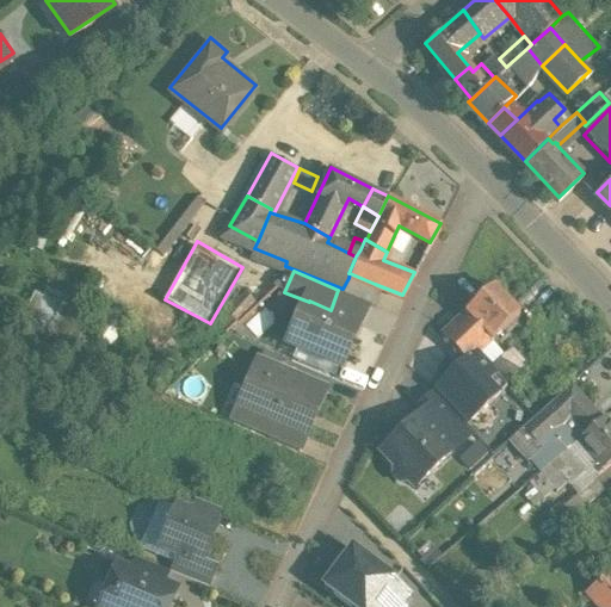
[(375,284),(350,273),(349,278),(343,289),(368,299),(375,284)]
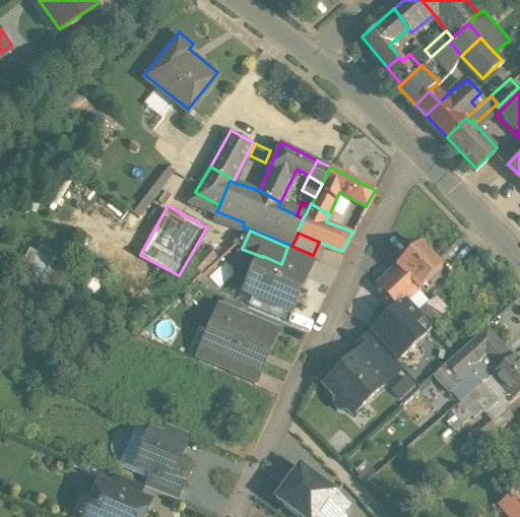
[(419,242),(396,263),(396,264),(417,287),(442,265),(419,242)]
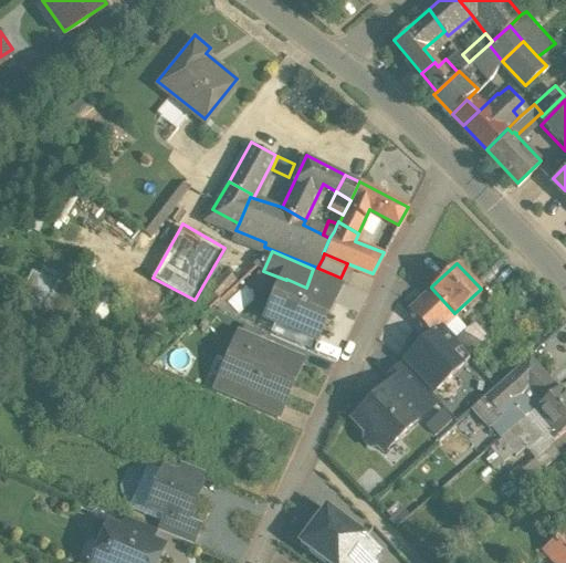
[(339,280),(313,269),(306,288),(332,299),(339,280)]
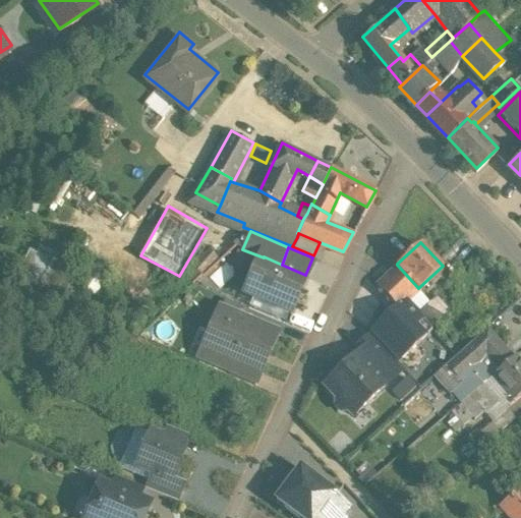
[(282,265),(264,256),(264,257),(257,274),(265,277),(257,294),(291,308),(305,275),(282,265)]
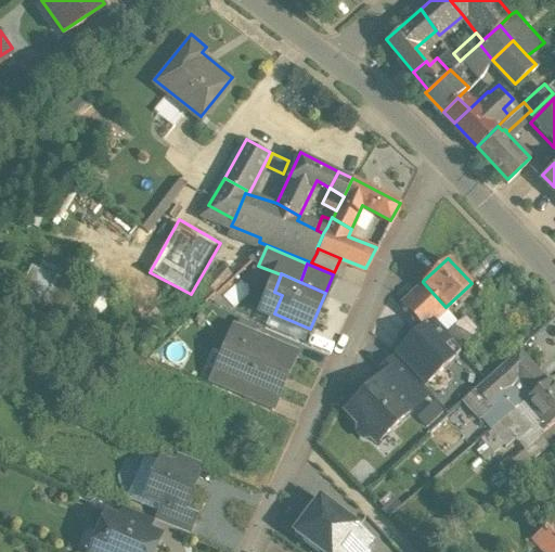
[(446,307),(423,282),(400,303),(423,326),(424,328),(433,319),(446,307)]
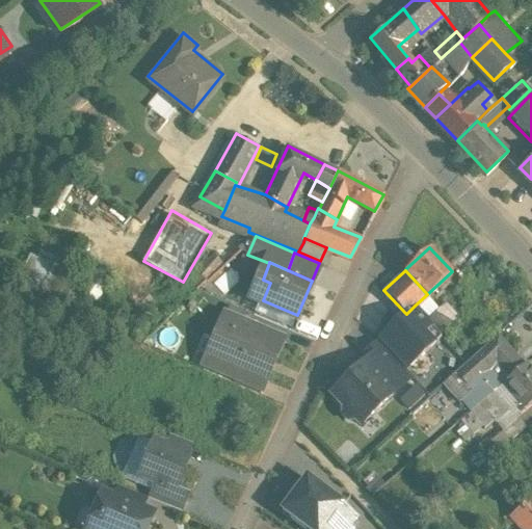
[(437,331),(415,306),(406,314),(405,313),(378,338),(402,364),(437,331)]
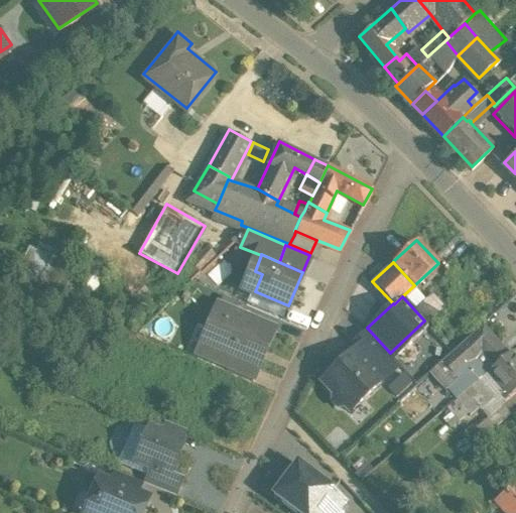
[(274,327),(218,302),(209,325),(221,330),(213,348),(231,356),(232,355),(254,364),(263,342),(267,343),(274,327)]
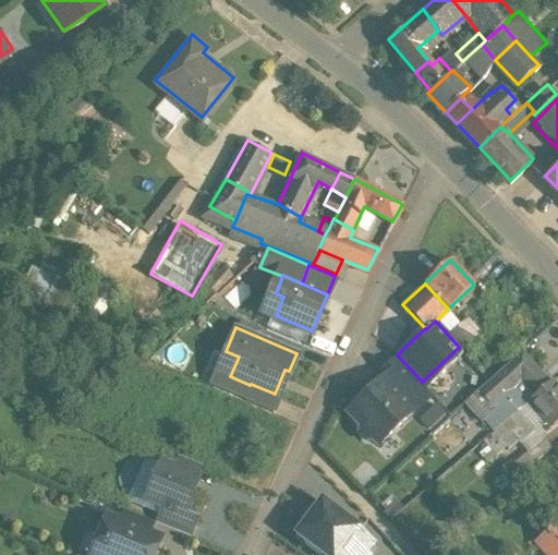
[(523,347),(489,377),(501,391),(512,382),(536,361),(523,347)]
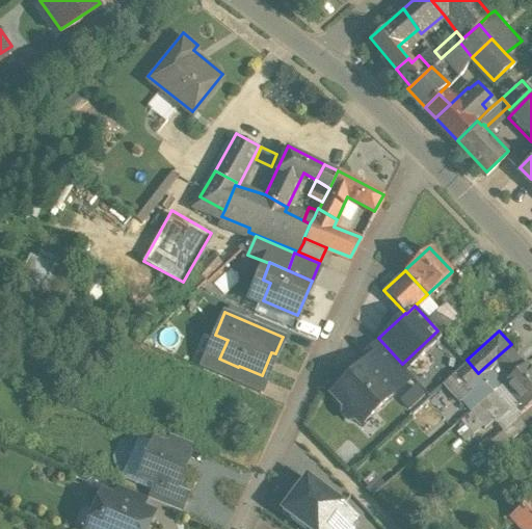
[(378,338),(377,337),(358,354),(365,361),(384,380),(402,364),(378,338)]
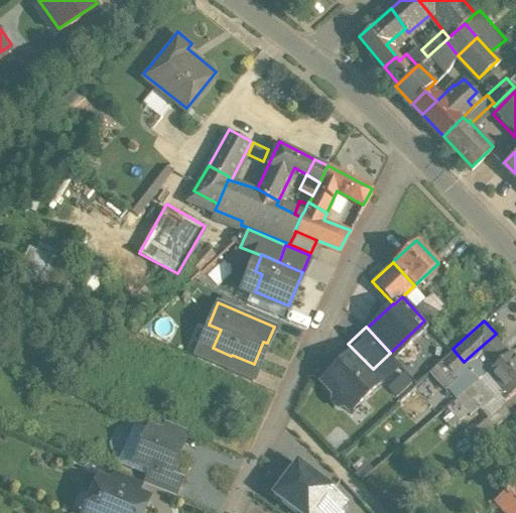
[(496,334),(474,353),(488,369),(510,350),(496,334)]
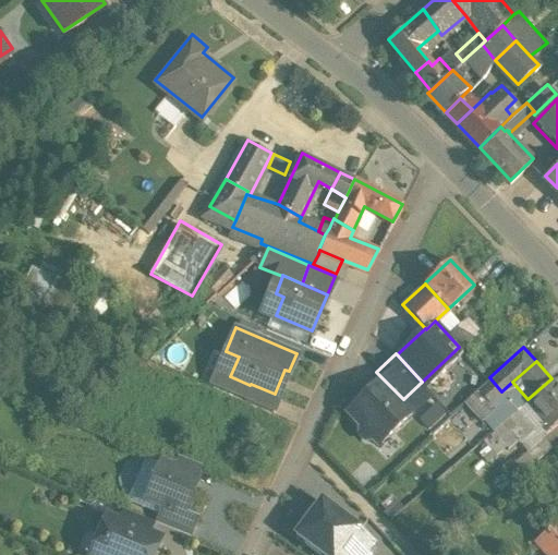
[(501,391),(489,377),(478,387),(490,401),(501,391)]
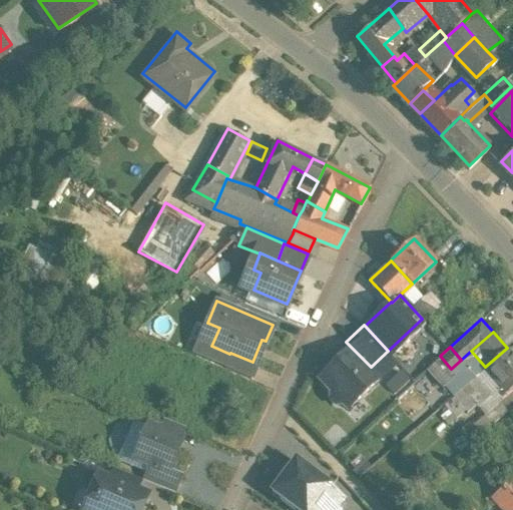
[(371,367),(352,348),(320,378),(331,391),(331,397),(336,402),(342,402),(347,407),(379,377),(371,367)]
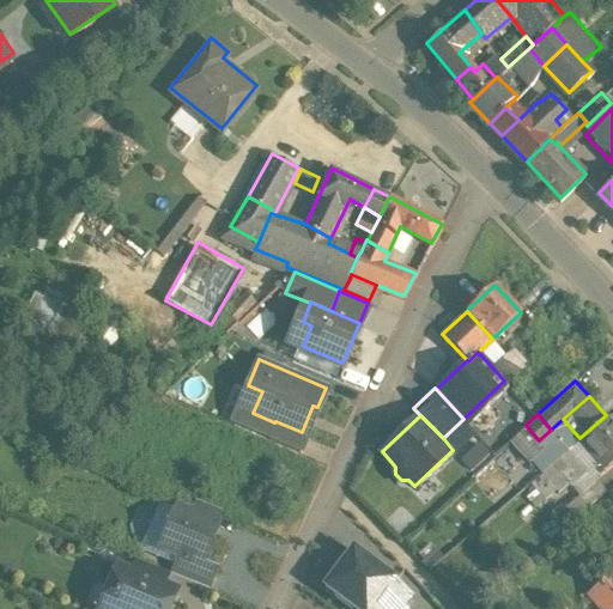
[(612,460),(612,422),(606,415),(580,438),(599,460),(605,467),(612,460)]
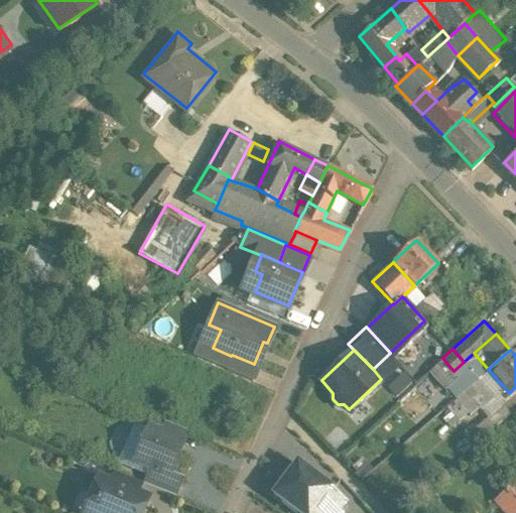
[(428,371),(444,388),(441,391),(449,401),(456,396),(465,389),(488,369),(474,353),(464,362),(454,371),(442,358),(428,371)]
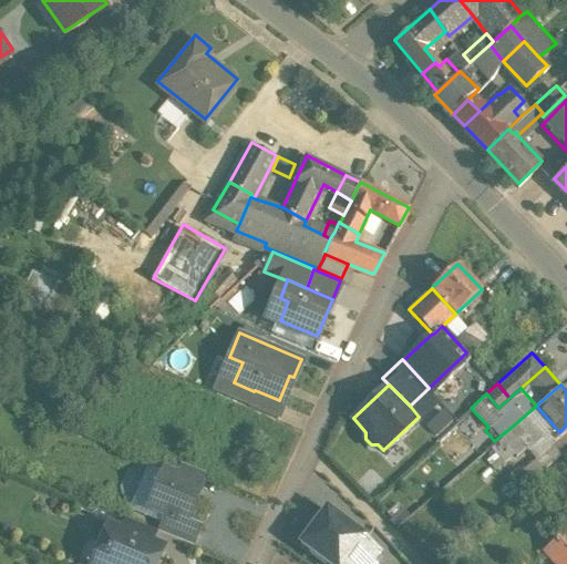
[(279,400),(255,390),(254,391),(248,404),(277,416),(284,402),(279,400)]
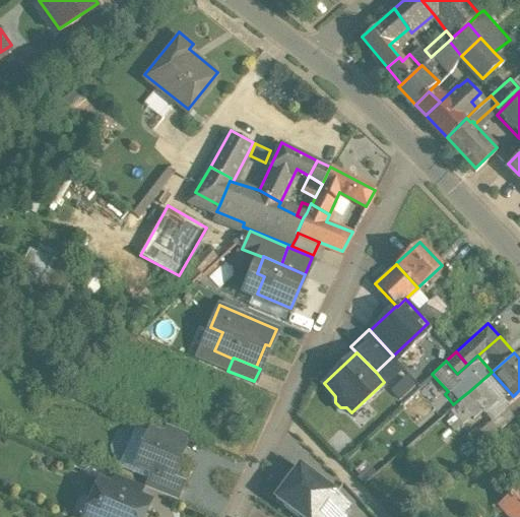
[(492,372),(468,392),(482,408),(483,409),(484,408),(485,409),(503,394),(508,390),(492,372)]
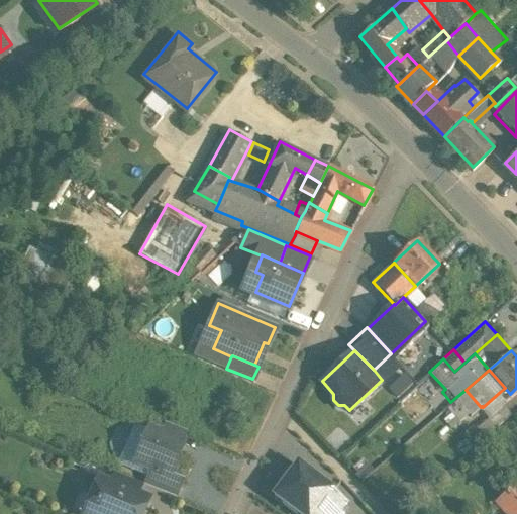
[(505,388),(500,392),(506,398),(510,394),(505,388)]
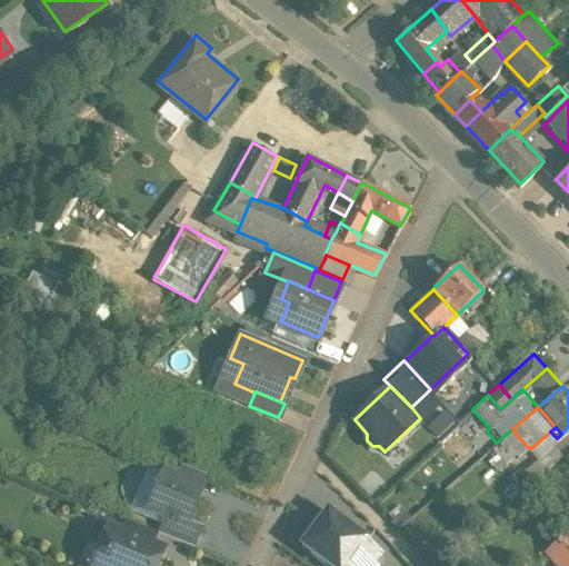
[(528,447),(512,429),(502,437),(516,453),(518,455),(528,447)]
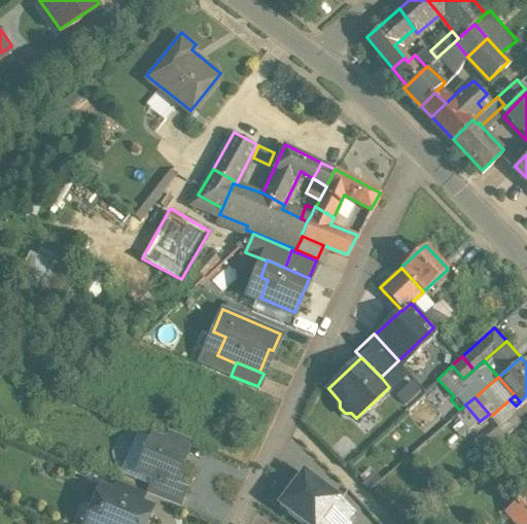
[(478,419),(465,405),(459,410),(457,413),(468,427),(478,419)]
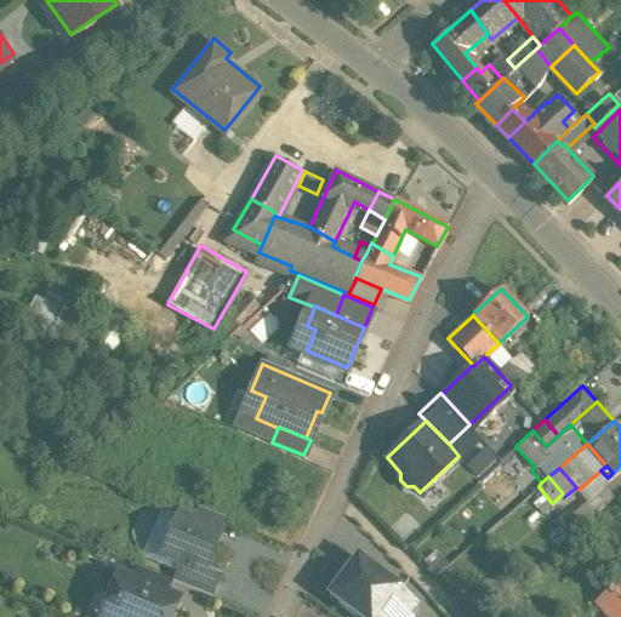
[(604,484),(584,502),(593,513),(614,495),(604,484)]
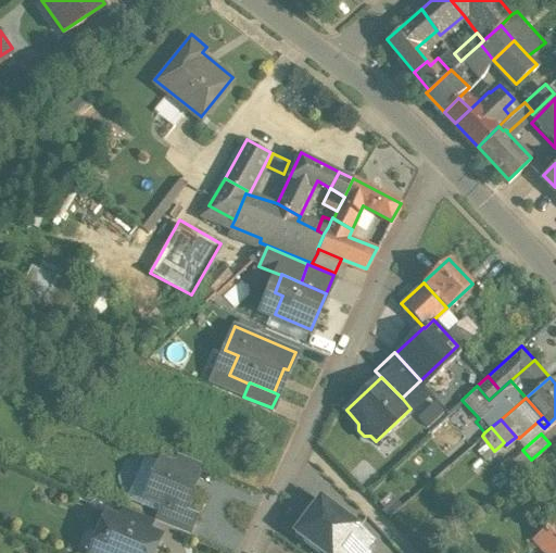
[(509,456),(500,465),(510,478),(531,460),(522,450),(512,460),(509,456)]
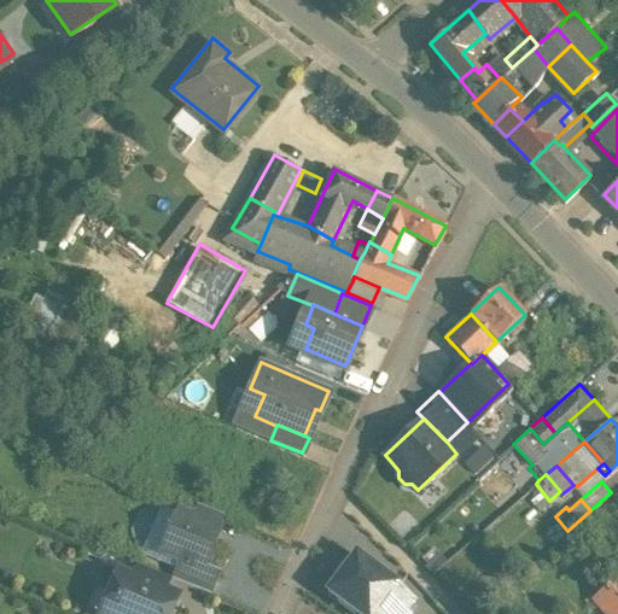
[(225,514),(197,503),(191,516),(219,528),(225,514)]
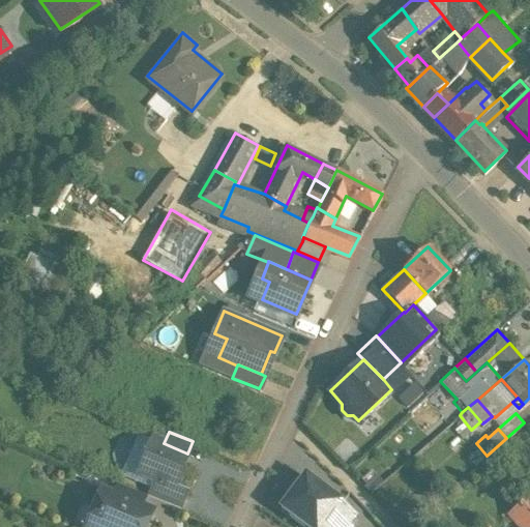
[(142,434),(127,468),(139,473),(153,439),(142,434)]
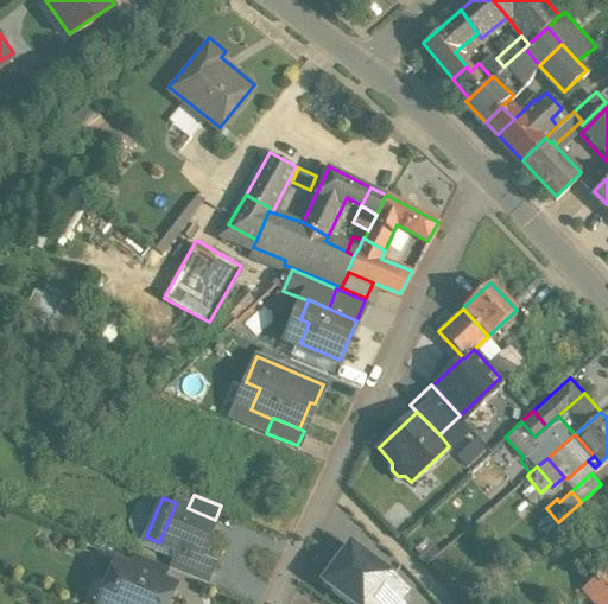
[(188,508),(176,503),(159,542),(176,550),(198,559),(200,557),(215,520),(188,508)]
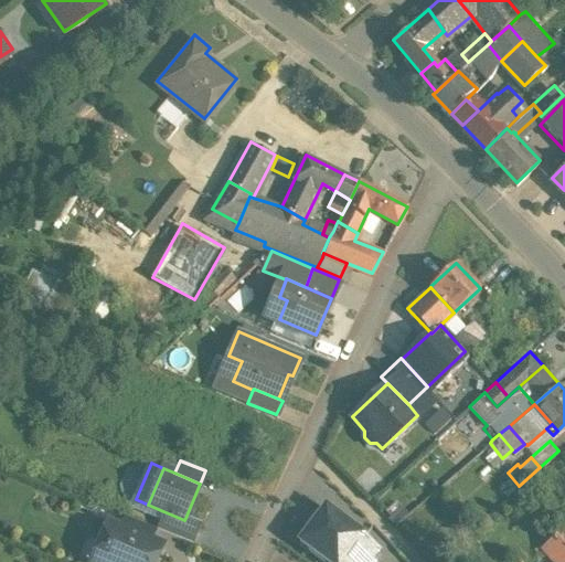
[(362,536),(324,507),(299,541),(326,561),(341,561),(344,560),(354,545),(361,537),(362,536)]
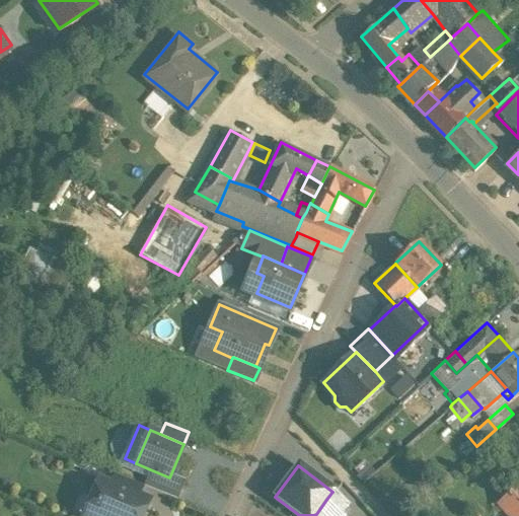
[(169,477),(150,469),(144,485),(176,498),(182,482),(170,475),(169,477)]
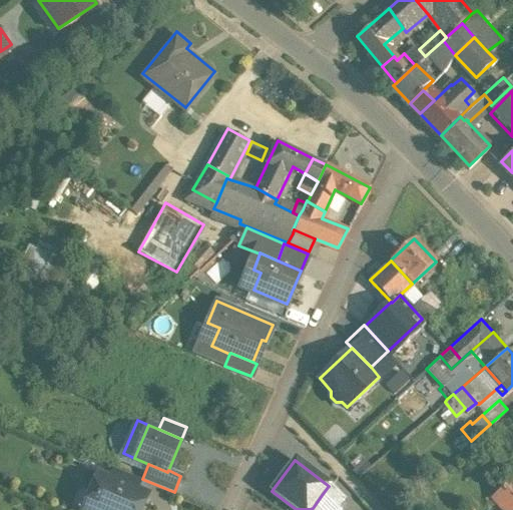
[(139,478),(114,467),(109,478),(135,489),(139,478)]
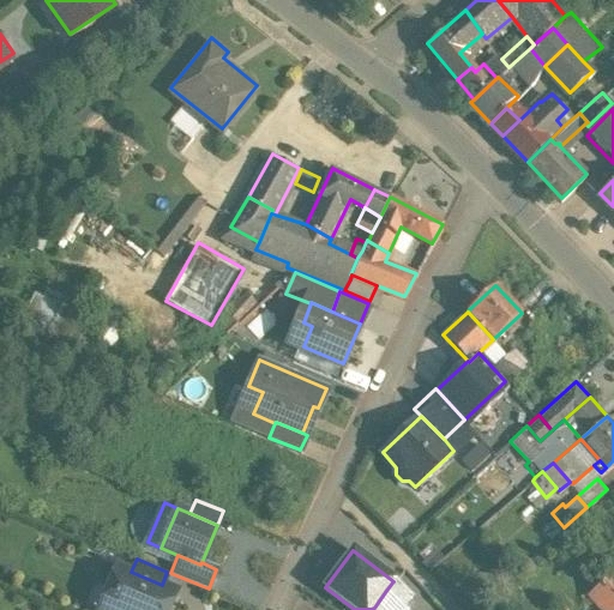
[(131,572),(122,568),(114,572),(108,586),(112,595),(104,609),(161,609),(163,608),(168,605),(174,590),(162,585),(131,572)]
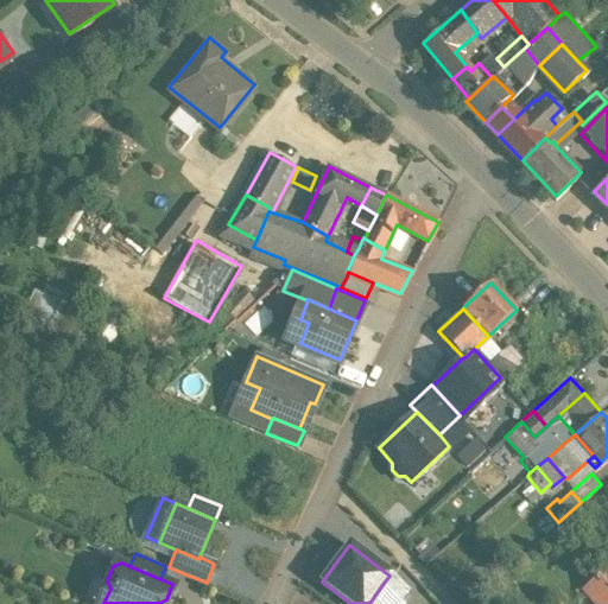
[(407,591),(388,577),(381,586),(400,601),(407,591)]
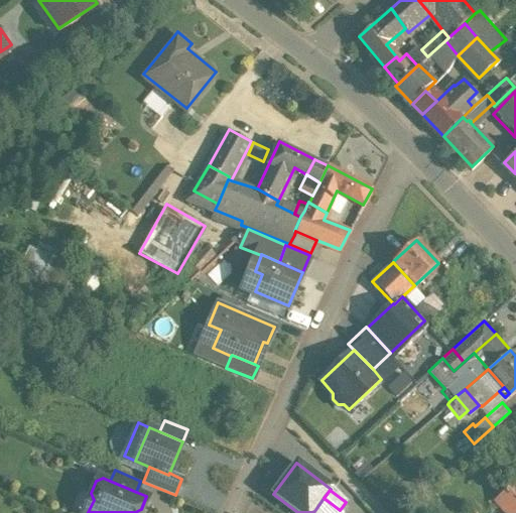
[(515,512),(515,499),(504,508),(508,512),(515,512)]
